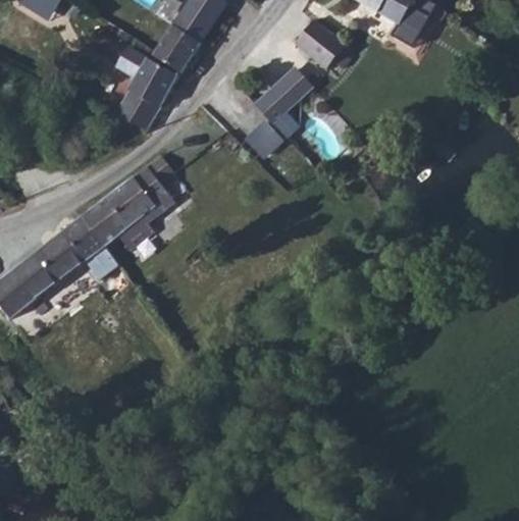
[(55,6),(45,0),(29,0),(26,6),(48,19),(55,6)]
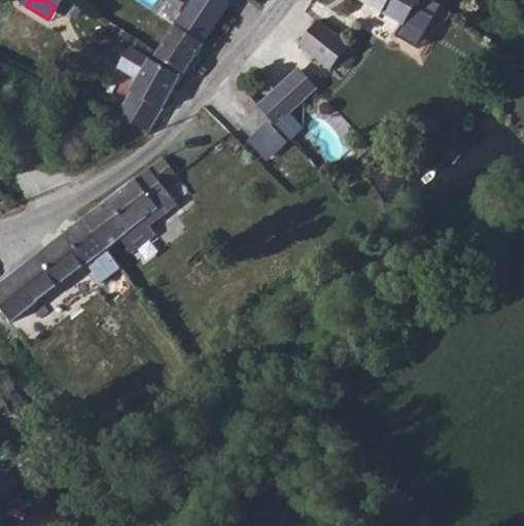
[(218,19),(189,0),(173,26),(202,44),(218,19)]
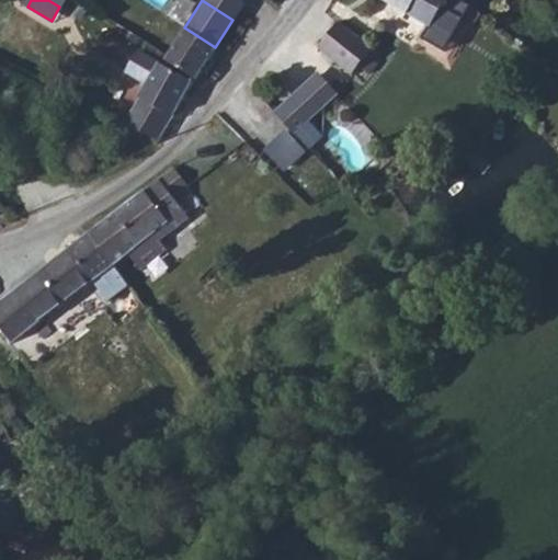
[(383,0),(429,26),(443,0),(383,0)]
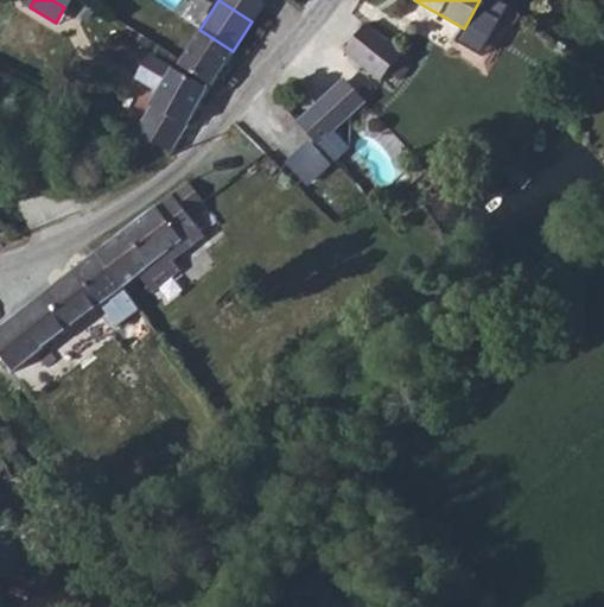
[(401,54),(364,24),(342,51),(379,81),(387,71),(396,80),(406,69),(395,59),(401,54)]
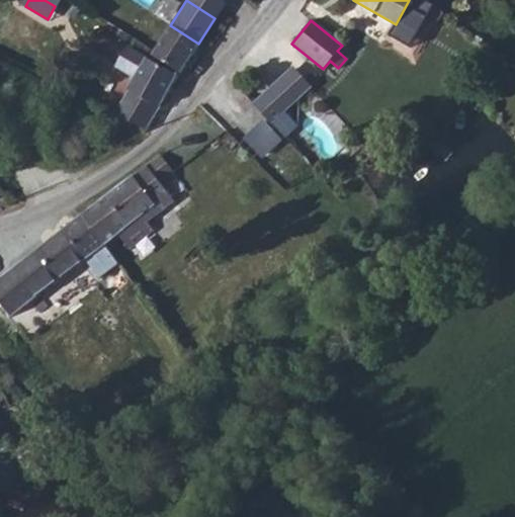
[(198,44),(170,25),(151,54),(179,73),(198,44)]
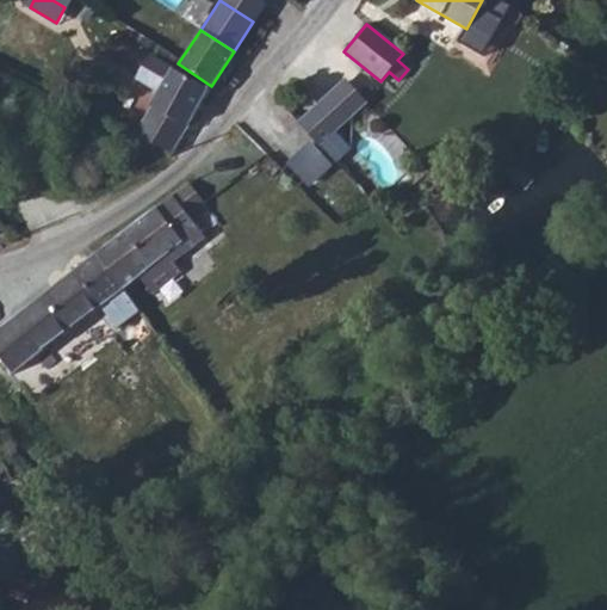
[(172,153),(208,88),(149,55),(136,79),(159,91),(132,134),(172,153)]
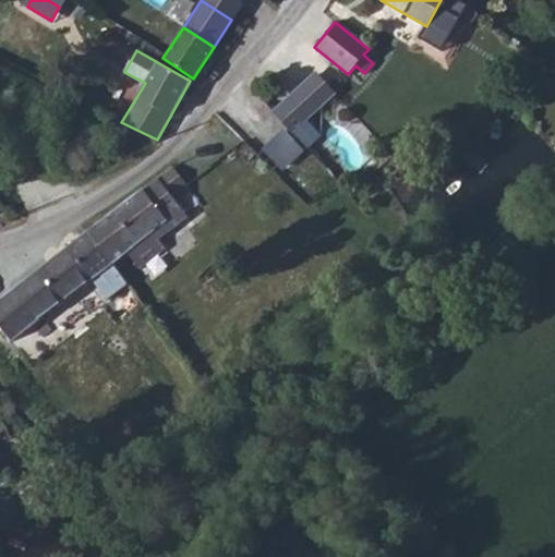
[(314,74),(286,99),(304,119),(333,94),(314,74)]
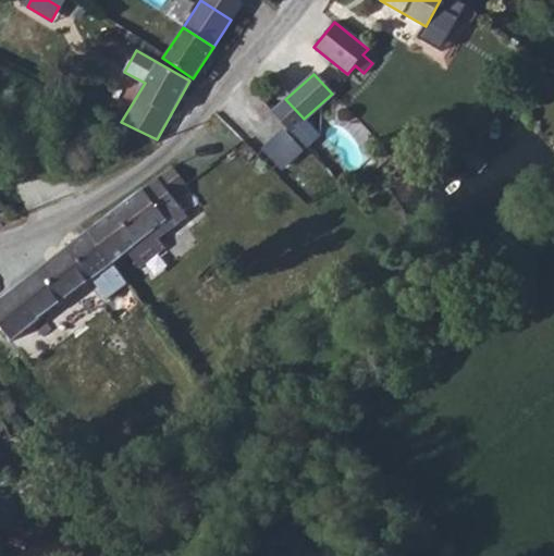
[(285,99),(271,112),(290,132),(304,119),(285,99)]
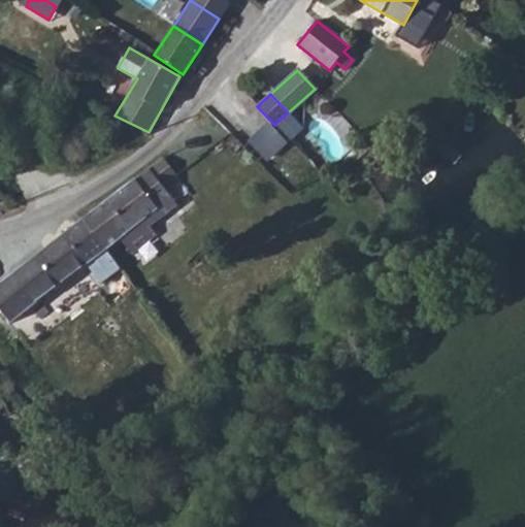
[(244,96),(222,117),(240,135),(262,116),(244,96)]
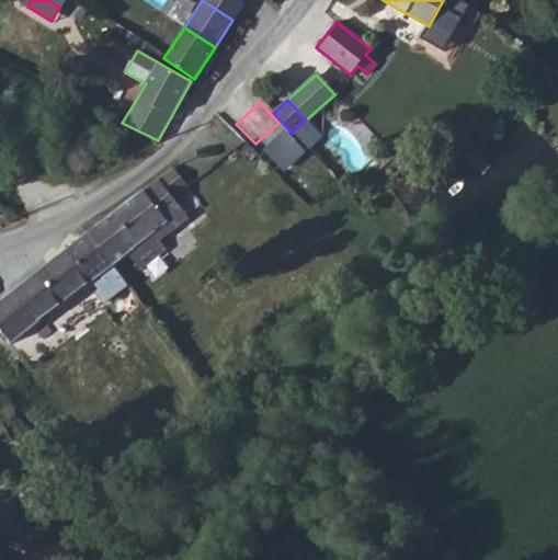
[(172,167),(87,232),(112,265),(125,254),(138,271),(164,250),(158,241),(186,218),(172,198),(188,186),(172,167)]
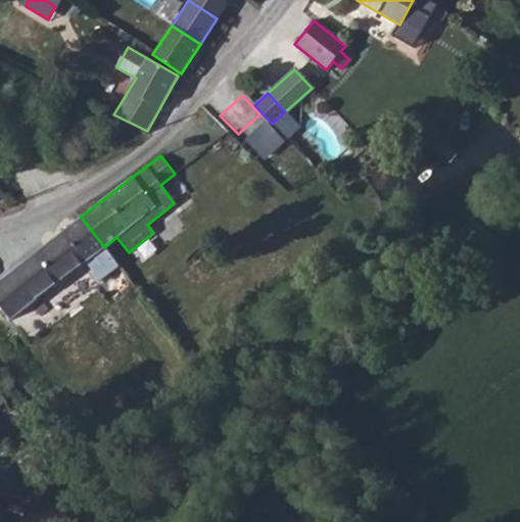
[(104,247),(81,217),(0,280),(0,305),(10,319),(104,247)]
